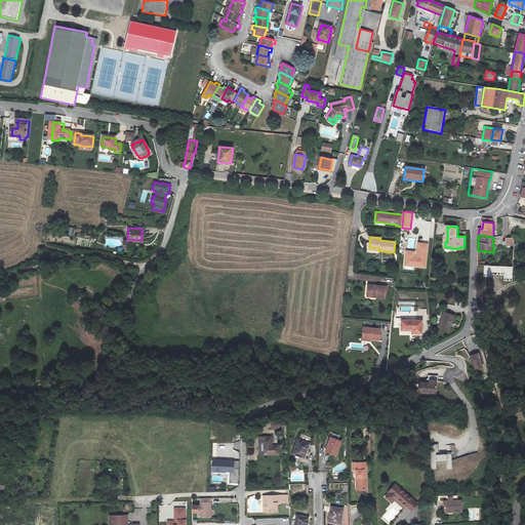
[(405,249),(404,265),(426,267),(428,243),(418,242),(417,251),(405,249)]
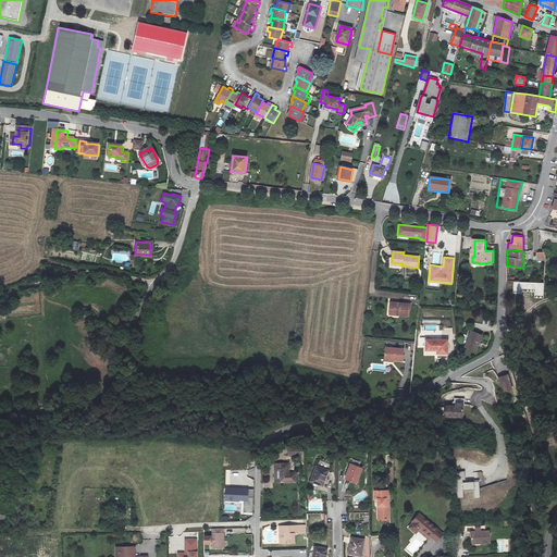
[(535,292),(535,298),(543,298),(544,283),(514,283),(514,294),(522,294),(522,292),(535,292)]
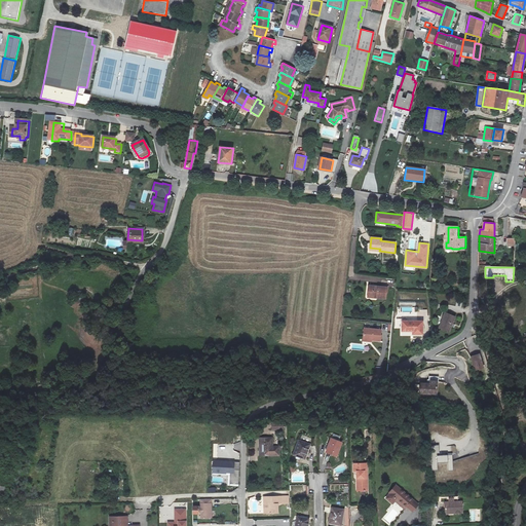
[(386,300),(387,289),(369,287),(368,296),(377,297),(377,299),(386,300)]
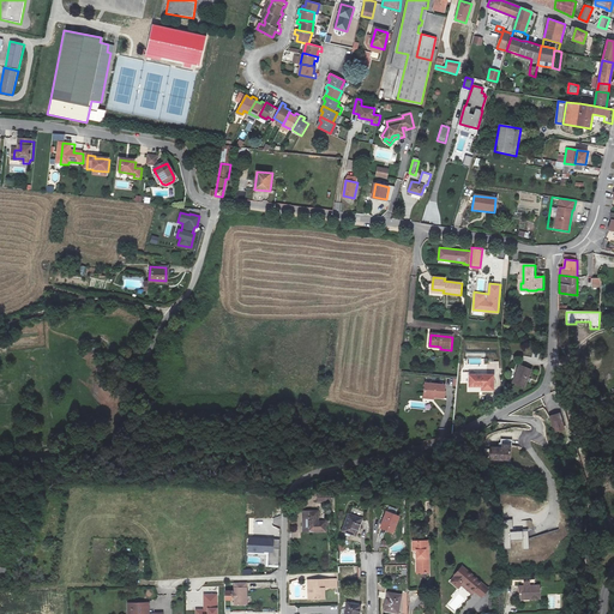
[(533,369),(521,365),(513,383),(524,387),(533,369)]
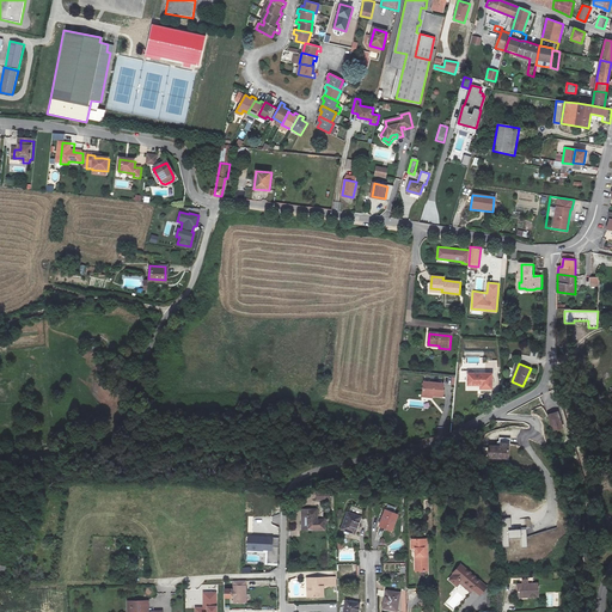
[(493,373),(469,373),(469,384),(481,384),(481,387),(493,387),(493,373)]
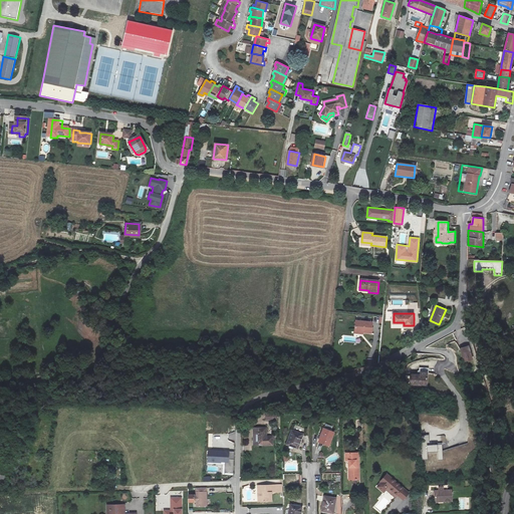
[(356,319),(355,329),(363,330),(363,331),(372,332),(373,321),(356,319)]
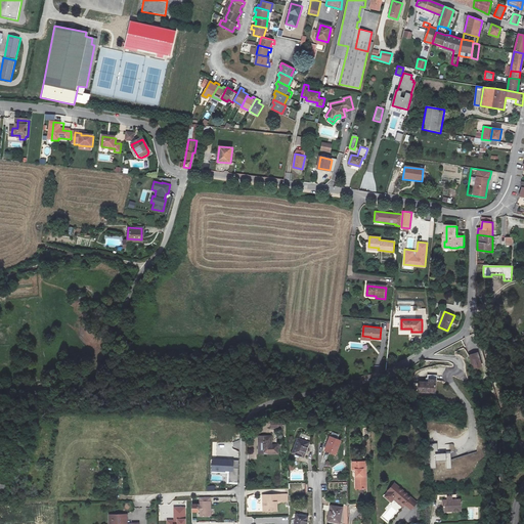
[(467,354),(471,367),(478,365),(474,352),(467,354)]
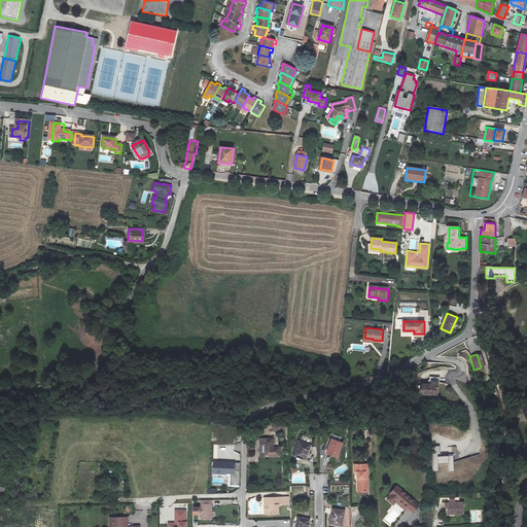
[(422,384),(422,398),(441,397),(441,381),(434,381),(434,384),(422,384)]
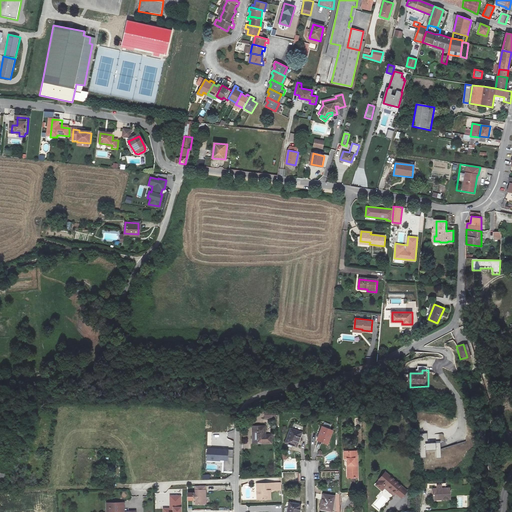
[(250,444),(254,445),(269,446),(269,441),(273,441),(273,436),(270,436),(269,437),(264,437),(264,428),(258,428),(251,427),(250,444)]
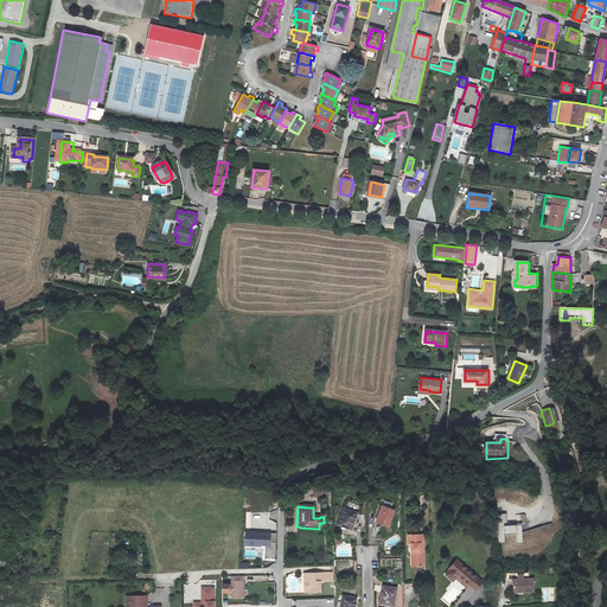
[(382,509),(376,523),(389,528),(395,512),(382,509)]
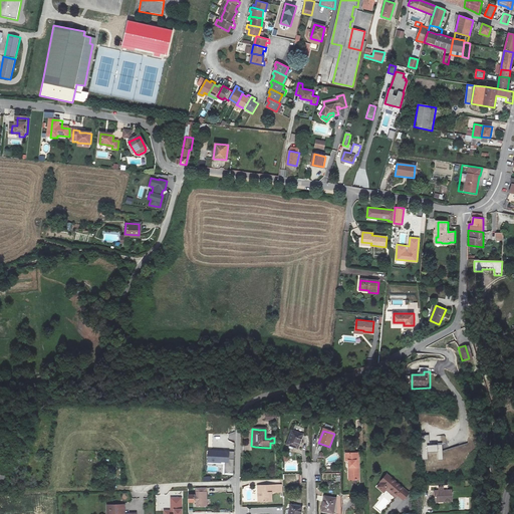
[(291,434),(287,447),(298,451),(302,438),(291,434)]
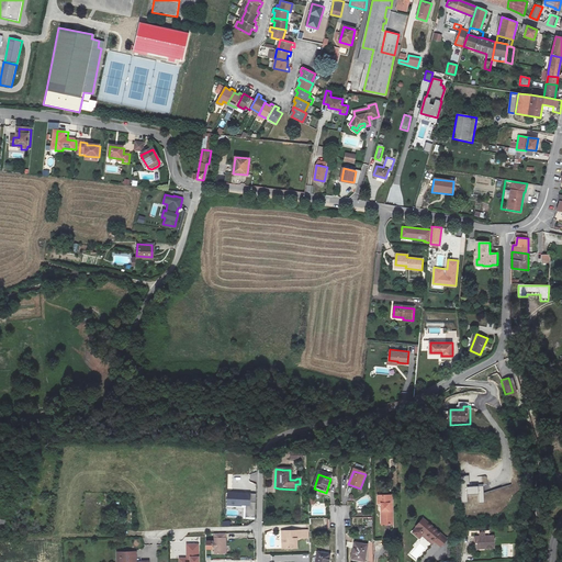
[(467,487),(467,484),(469,484),(469,476),(460,476),(461,502),(468,502),(468,494),(479,494),(480,503),(484,503),(483,486),(467,487)]
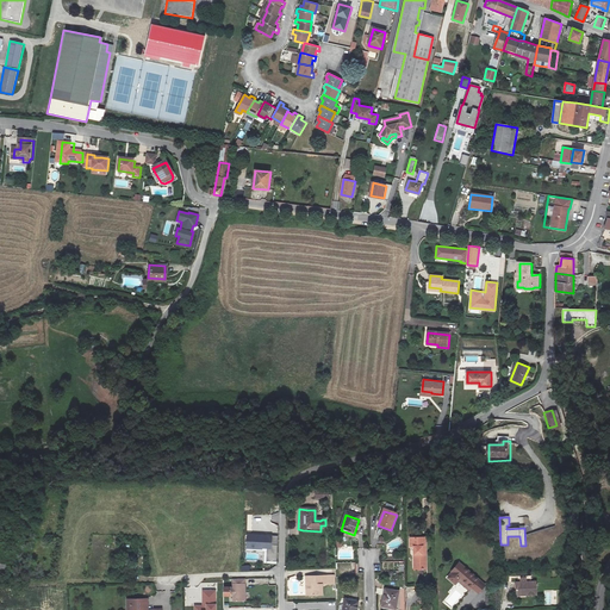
[(267,561),(277,562),(278,535),(248,534),(248,548),(268,549),(267,561)]
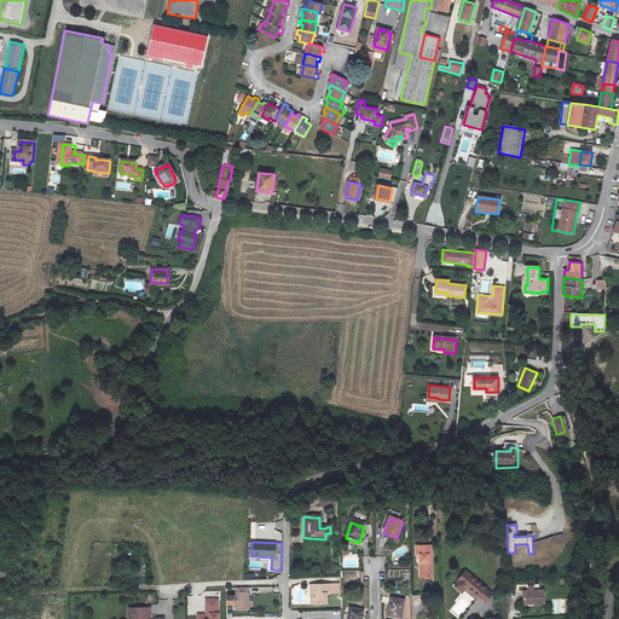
[(420,557),(421,580),(432,580),(431,548),(416,548),(416,557),(420,557)]
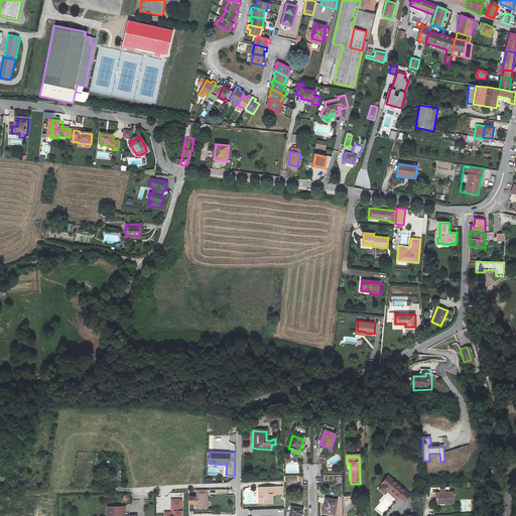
[(386,499),(388,497),(390,494),(400,502),(404,506),(410,498),(389,480),(382,488),(384,489),(380,494),(386,499)]
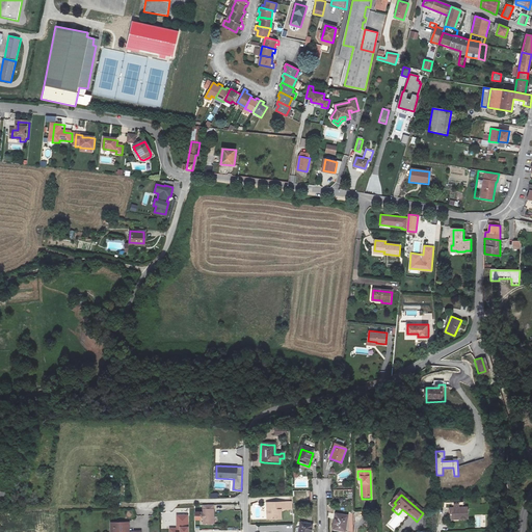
[(287,523),(287,503),(270,504),(270,517),(280,517),(280,523),(287,523)]
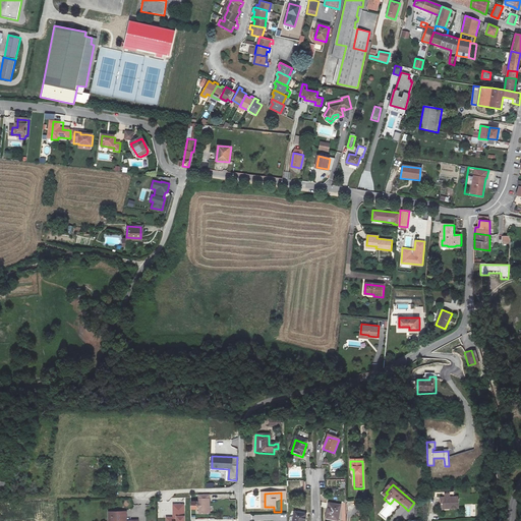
[(196,503),(196,510),(196,514),(210,514),(210,496),(209,496),(204,496),(190,496),(190,503),(196,503)]
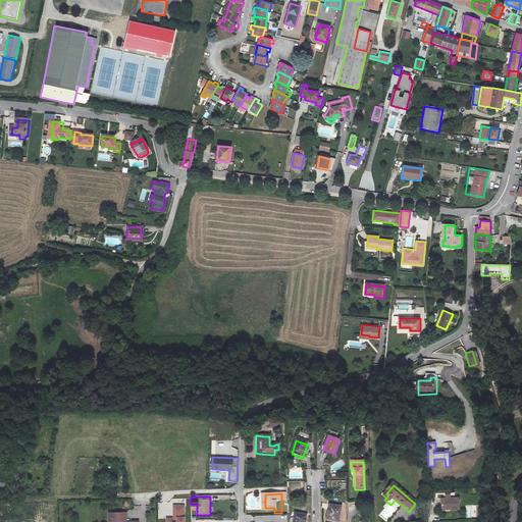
[(395,500),(393,503),(403,511),(405,508),(395,500)]
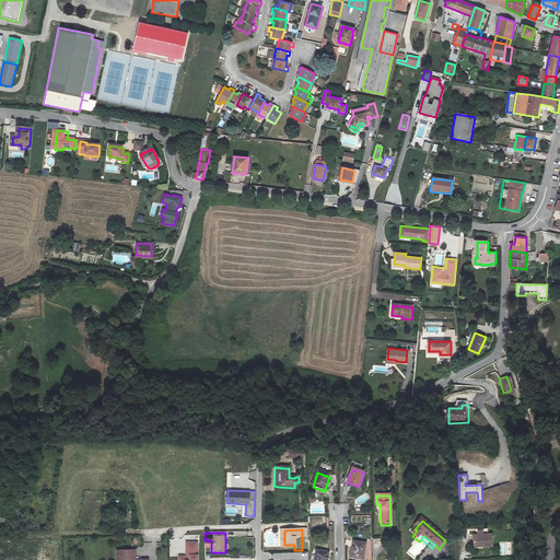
[(483,547),(483,548),(493,549),(494,537),(485,537),(480,536),(476,536),(475,547),(483,547)]
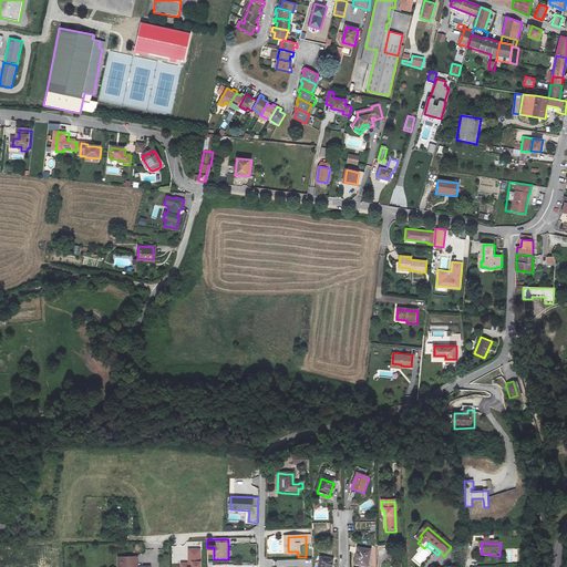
[(202,566),(200,549),(188,549),(189,563),(182,563),(181,566),(202,566)]
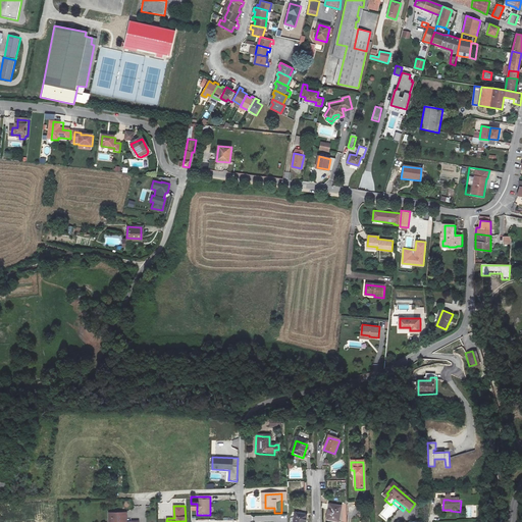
[(329,507),(327,519),(338,521),(341,509),(329,507)]
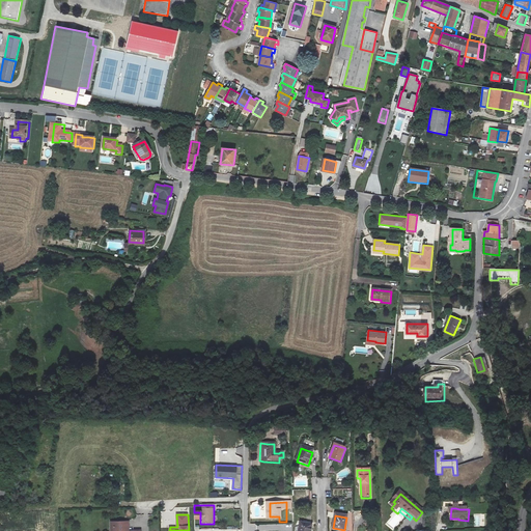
[(129,530),(129,521),(112,521),(112,530),(116,530),(120,530),(129,530)]
